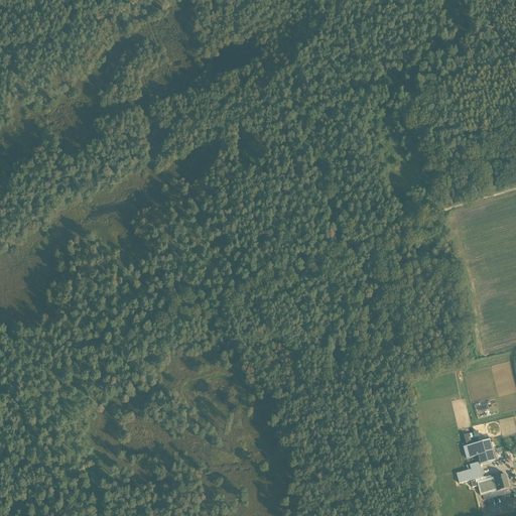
[(480,463),(481,466),(492,464),(488,441),(476,444),(480,463)]
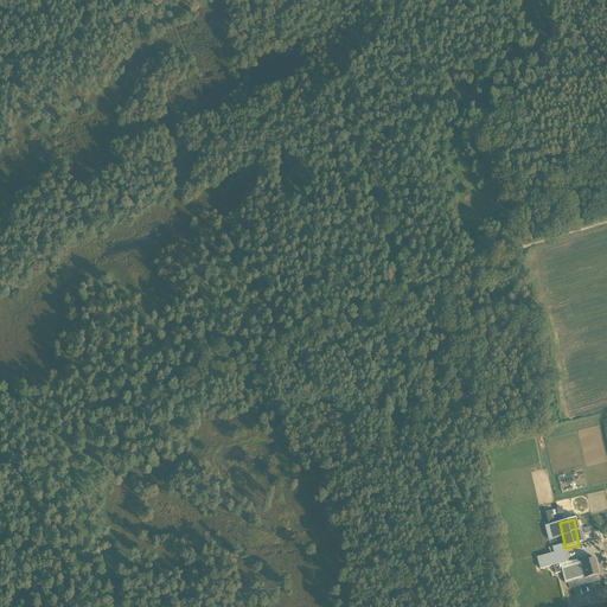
[(537,557),(541,569),(558,564),(560,564),(569,562),(566,548),(564,544),(553,547),(554,553),(537,557)]
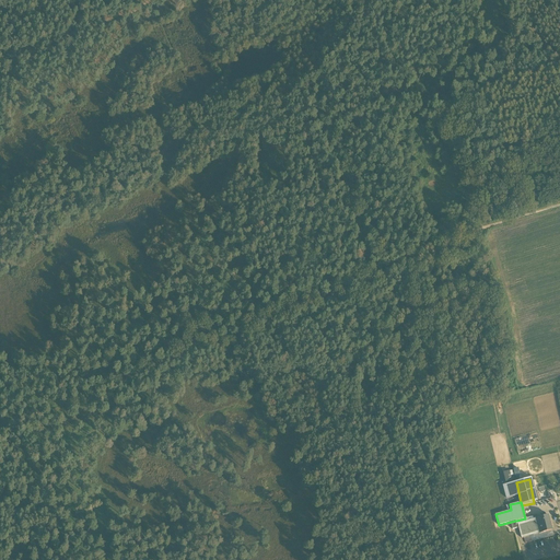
[(536,518),(539,533),(539,534),(552,531),(549,515),(536,518)]
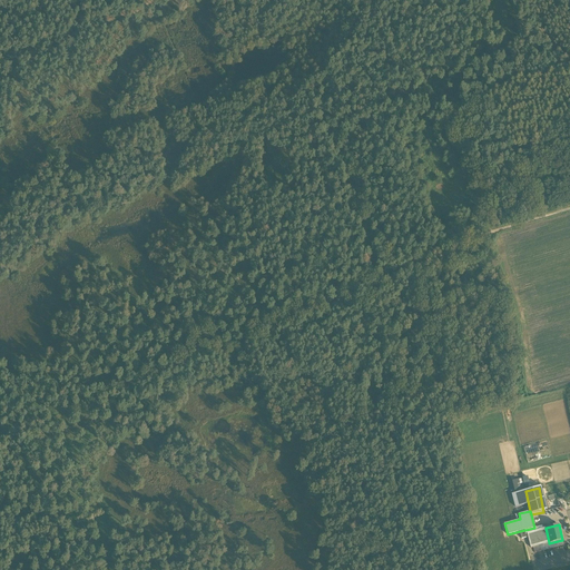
[(533,547),(534,552),(541,551),(540,544),(549,542),(546,528),(537,530),(537,528),(534,528),(526,530),(526,531),(520,532),(521,539),(527,537),(528,539),(529,539),(531,548),(533,547)]
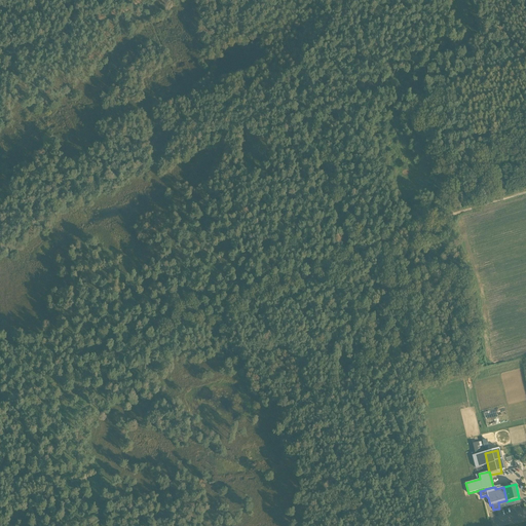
[(498,502),(499,509),(520,503),(519,498),(506,501),(506,500),(498,502)]
